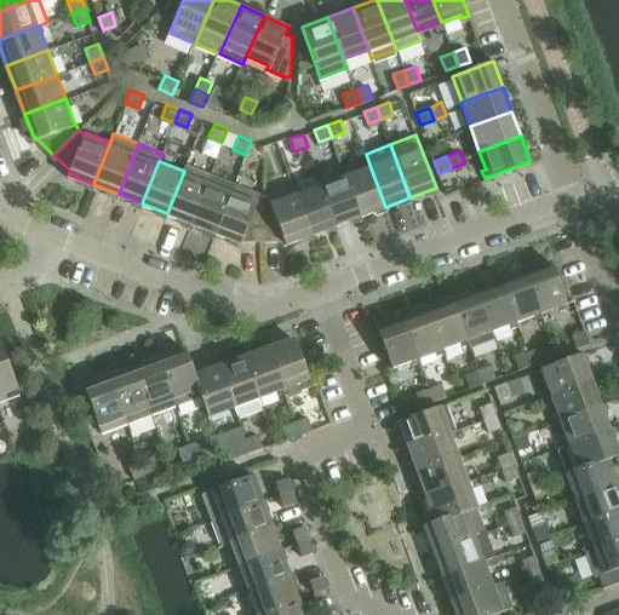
[(184,171),(167,213),(191,223),(211,171),(188,162),(184,171)]
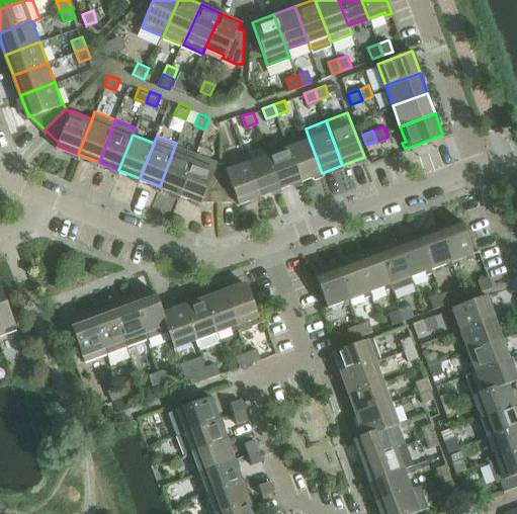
[(309,138),(289,146),(302,180),(322,173),(309,138)]
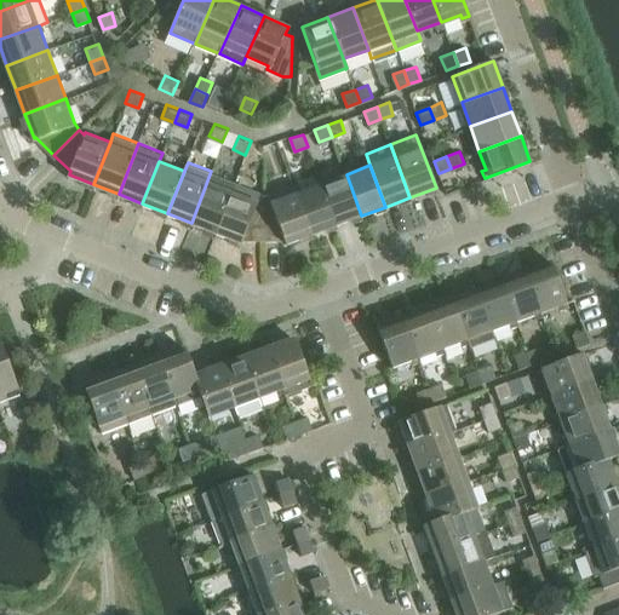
[(191,223),(216,233),(235,180),(211,171),(191,223)]
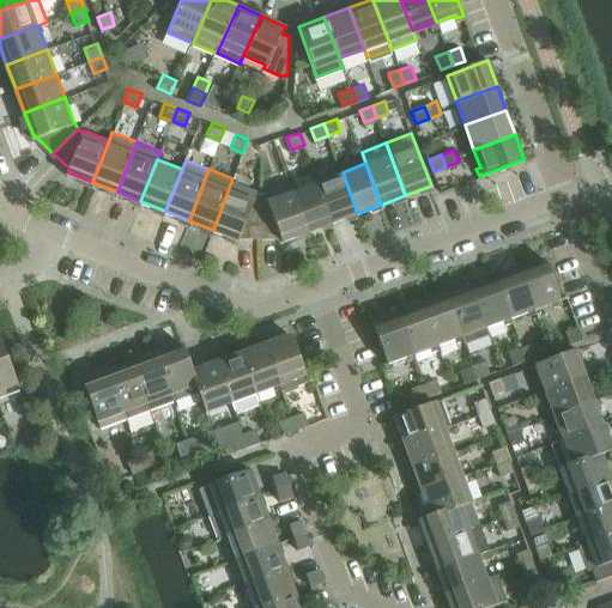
[(317,181),(333,222),(357,213),(343,172),(317,181)]
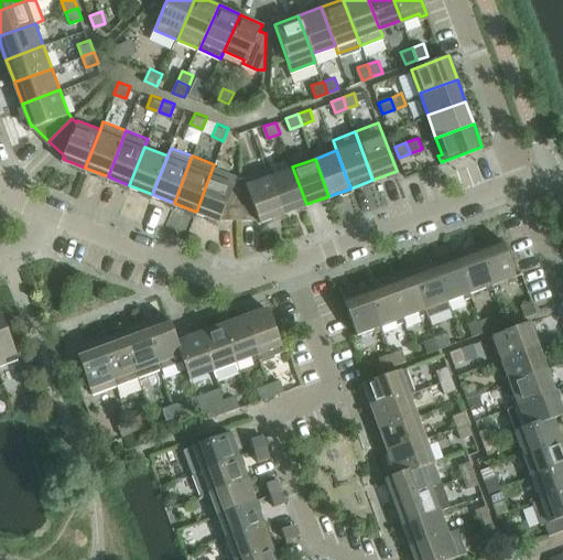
[(214,164),(196,212),(219,221),(220,218),(239,218),(240,174),(214,164)]
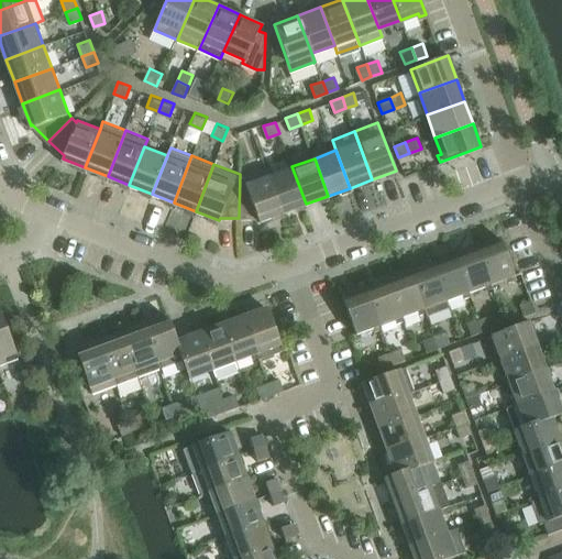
[(242,175),(240,174),(239,218),(259,218),(260,221),(283,212),(270,175),(266,166),(242,175)]
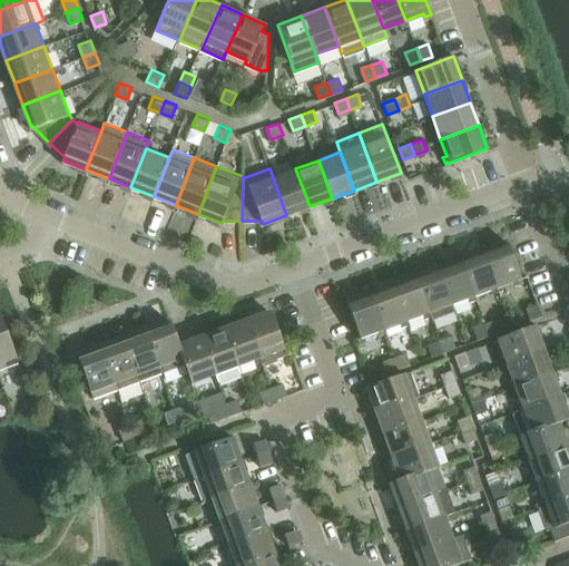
[(295,168),(273,177),(286,215),(310,206),(295,168)]
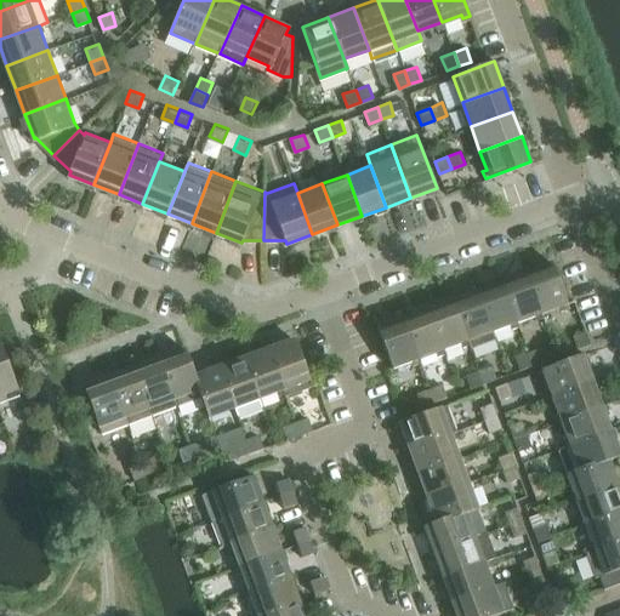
[(527,269),(542,312),(568,302),(552,260),(527,269)]
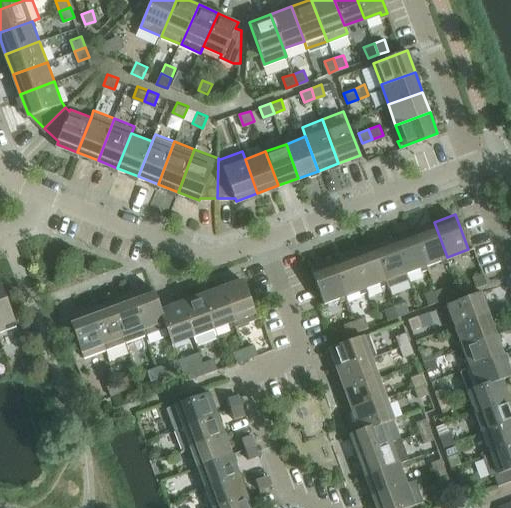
[(447,257),(434,222),(414,230),(427,264),(447,257)]
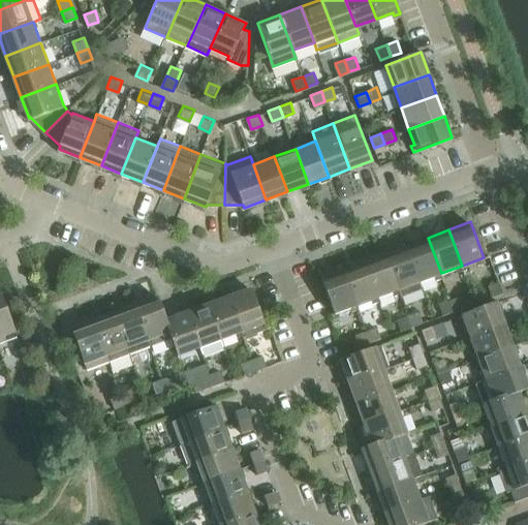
[(441,273),(428,238),(406,245),(420,281),(441,273)]
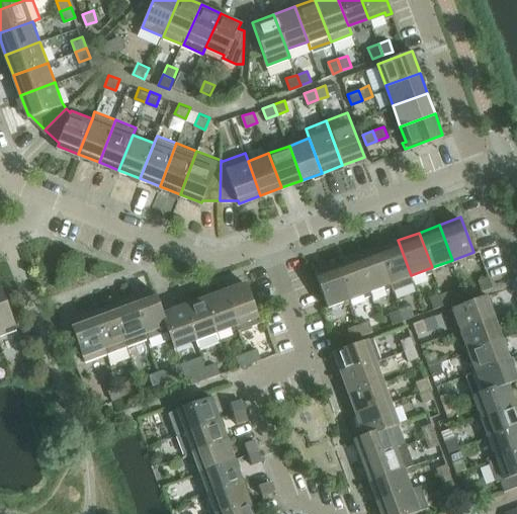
[(411,275),(398,240),(377,248),(391,282),(411,275)]
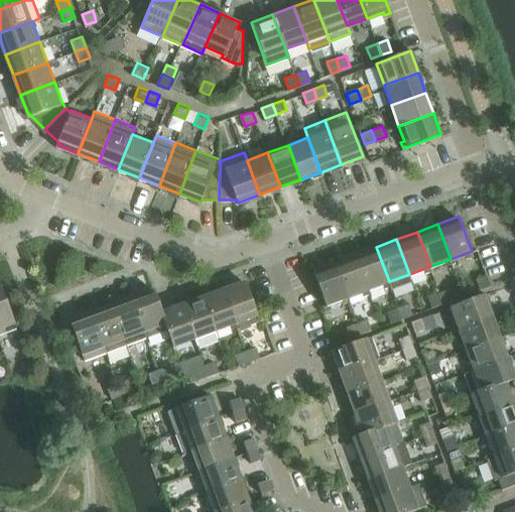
[(389,281),(376,247),(356,254),(369,289),(389,281)]
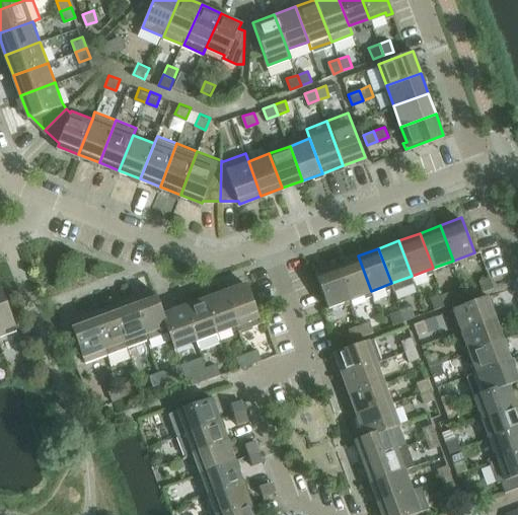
[(371,291),(358,255),(338,264),(350,298),(371,291)]
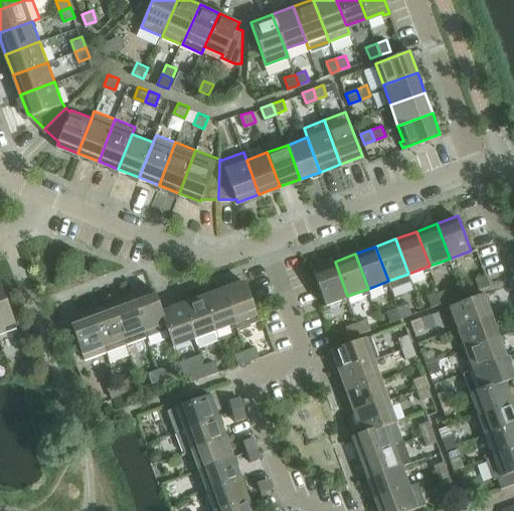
[(347,296),(335,262),(313,270),(326,304),(347,296)]
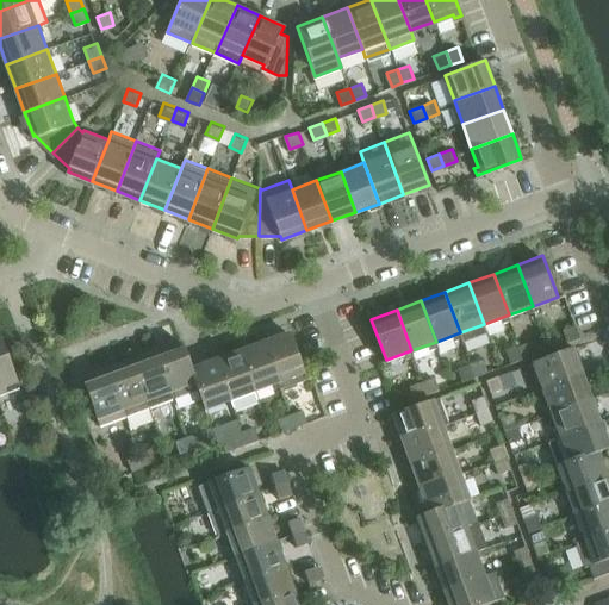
[(567,341),(580,336),(576,324),(564,329),(567,341)]
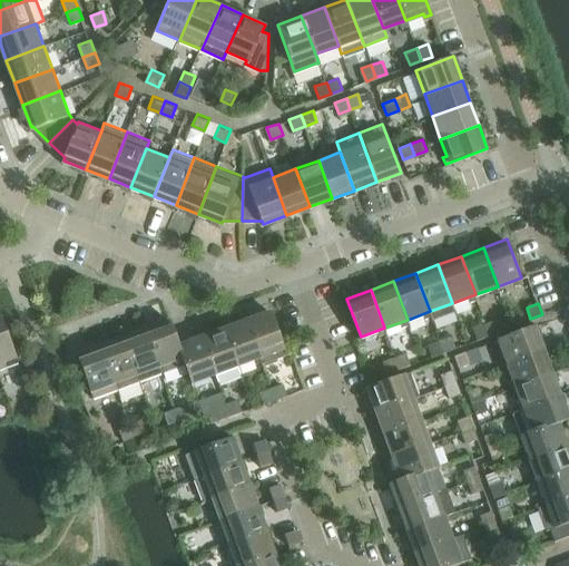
[(247,319),(261,358),(263,362),(287,354),(271,310),(247,319)]
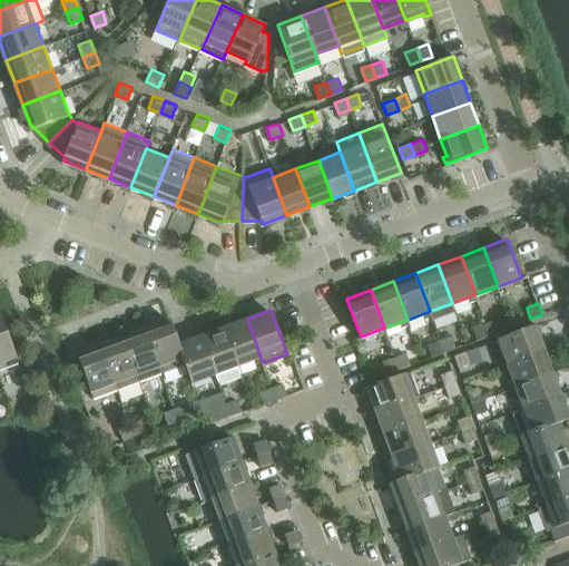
[(0,369),(19,362),(2,316),(0,318),(0,369)]
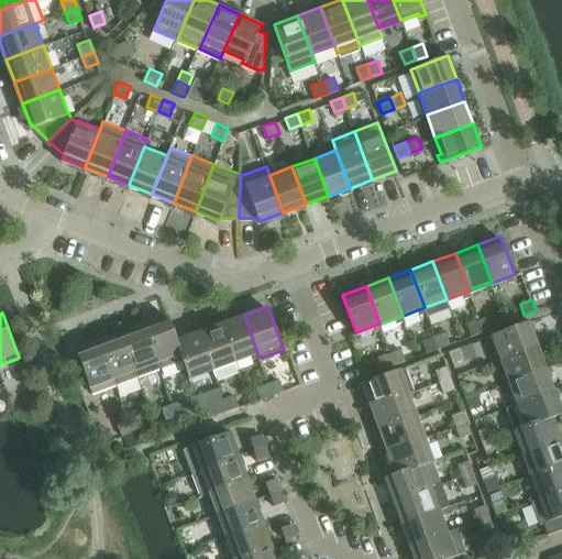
[(244,315),(222,324),(235,361),(257,353),(244,315)]
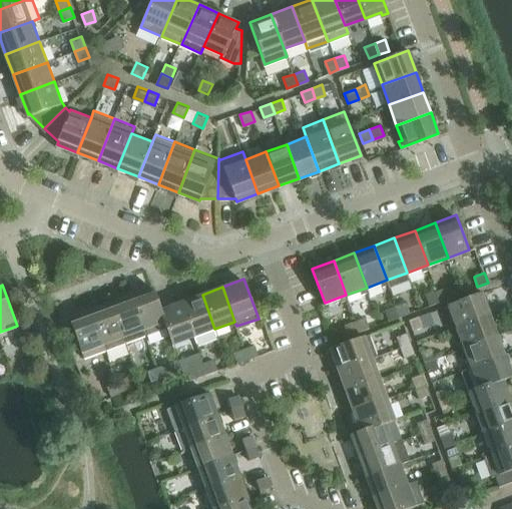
[(447,287),(437,291),(441,301),(451,297),(447,287)]
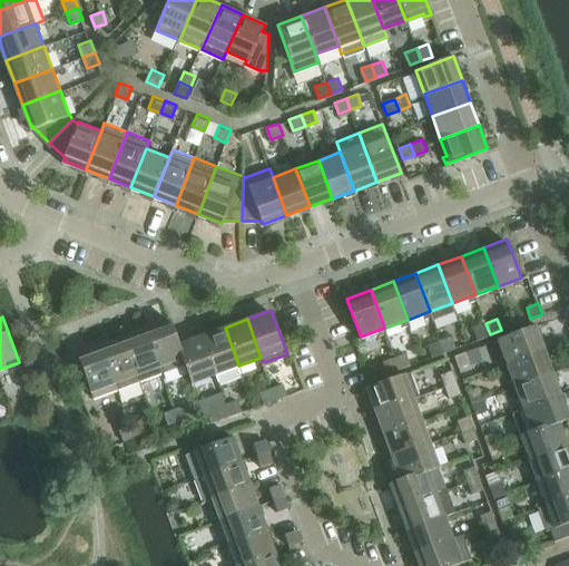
[(172,320),(147,329),(163,372),(185,363),(186,363),(184,359),(185,358),(179,343),(180,343),(172,320)]
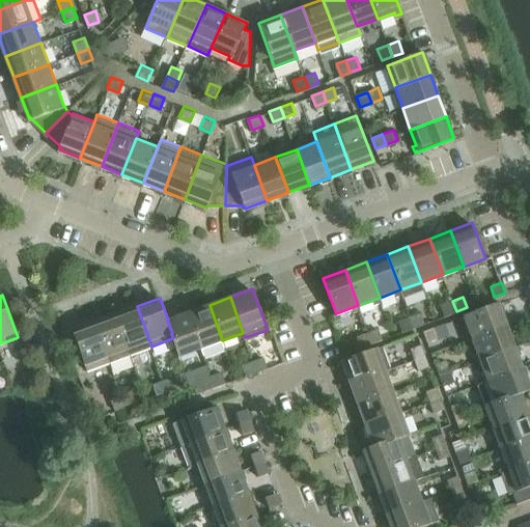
[(445,315),(456,311),(452,301),(442,305),(445,315)]
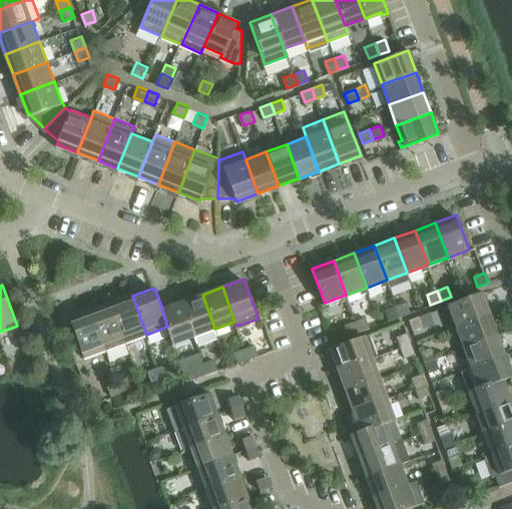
[(457,326),(491,313),(483,292),(448,305),(457,326)]
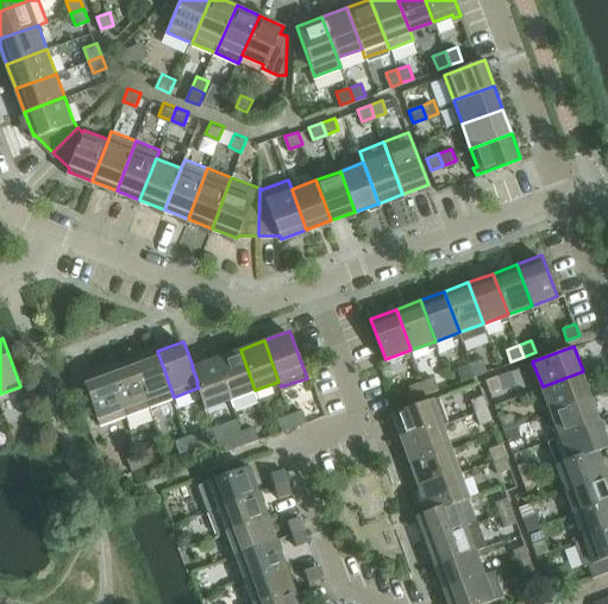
[(215,358),(231,400),(233,407),(258,397),(255,390),(240,350),(215,358)]
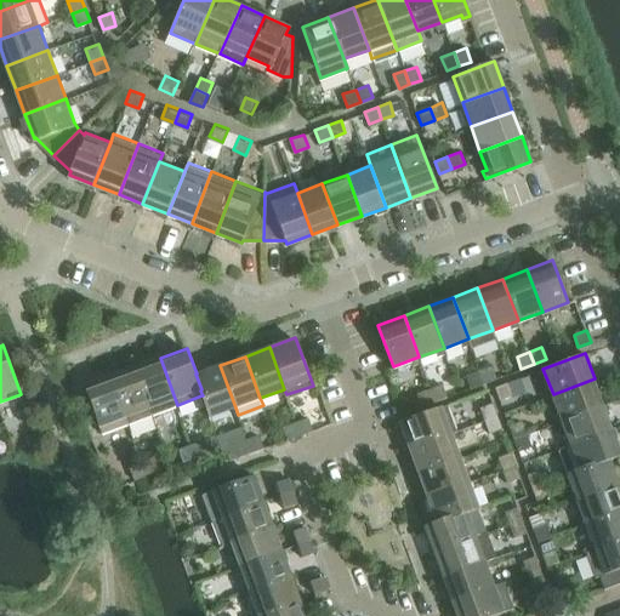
[(160,358),(136,366),(154,414),(177,405),(160,358)]
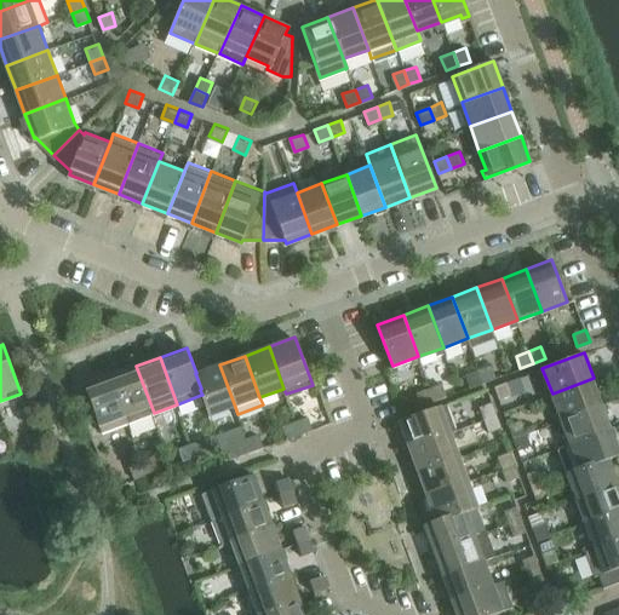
[(219,365),(196,373),(195,373),(201,389),(200,390),(202,395),(201,395),(208,415),(235,407),(219,365)]
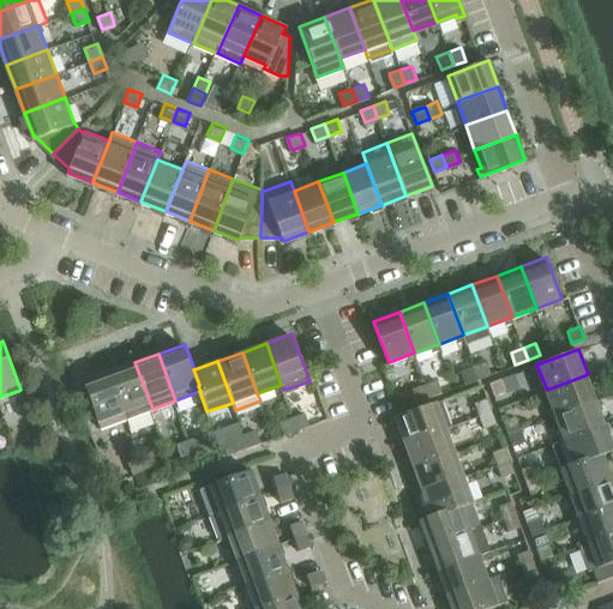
[(487,361),(474,366),(479,378),(491,373),(487,361)]
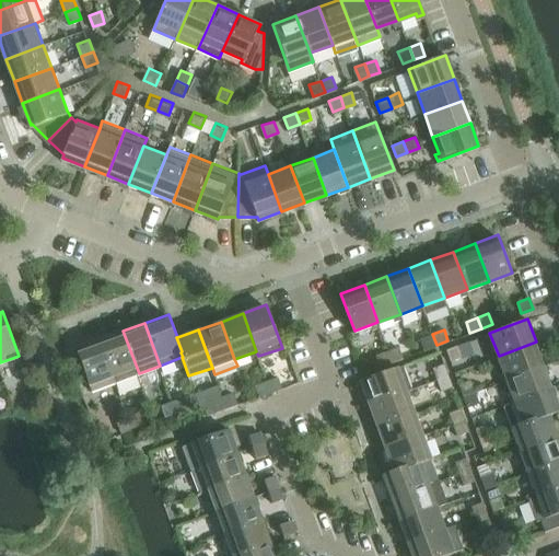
[(123,331),(101,338),(116,381),(139,373),(123,331)]
